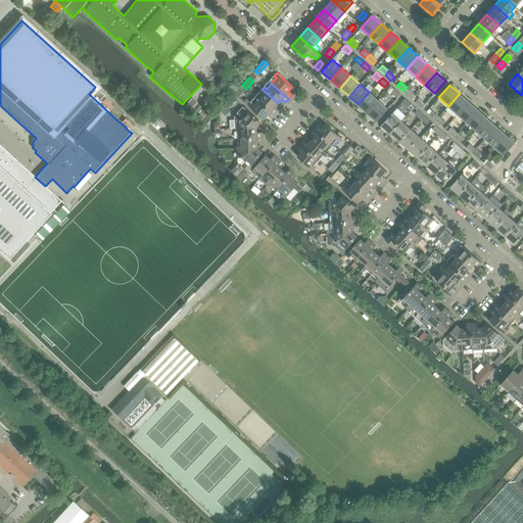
[(409,96),(413,93),(407,87),(403,91),(409,96)]
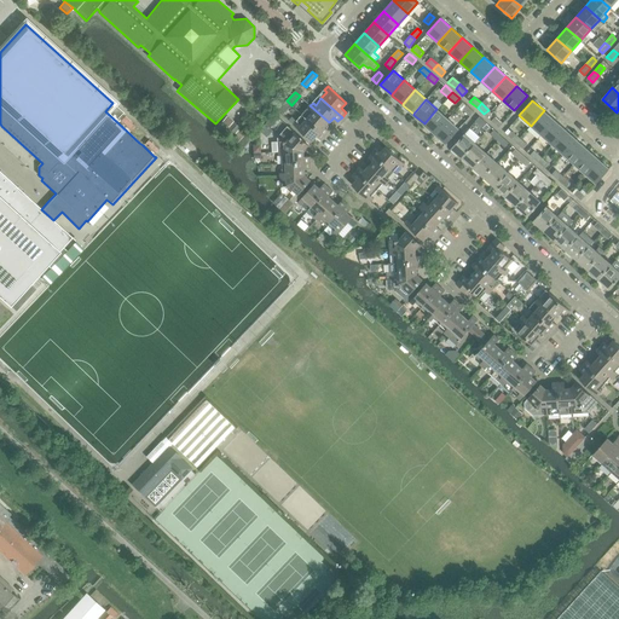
[(330,131),(325,127),(329,122),(310,105),(307,108),(311,110),(305,117),(325,136),(330,131)]
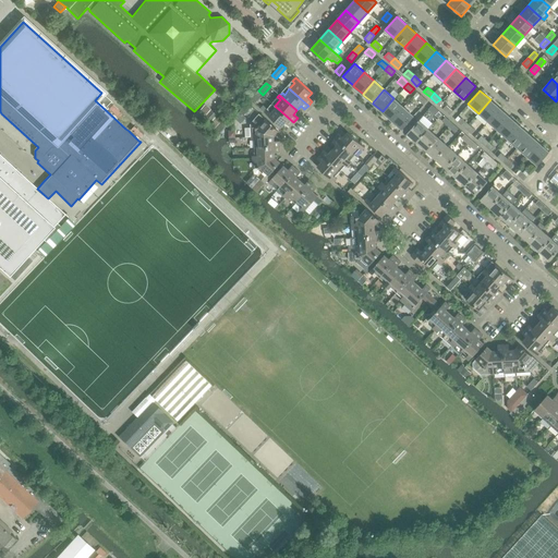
[(427,100),(421,95),(416,99),(424,105),(427,100)]
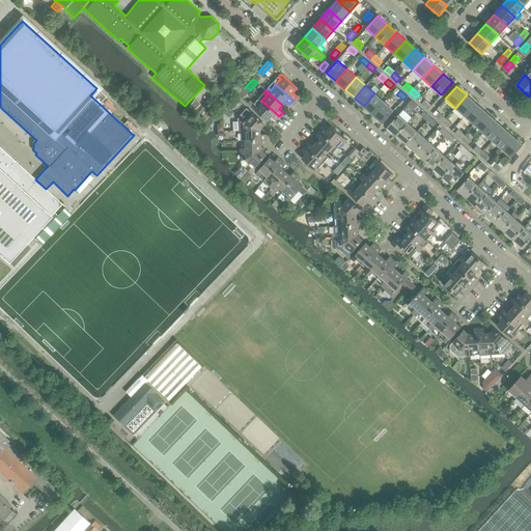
[(364,106),(373,114),(384,102),(374,93),(364,106)]
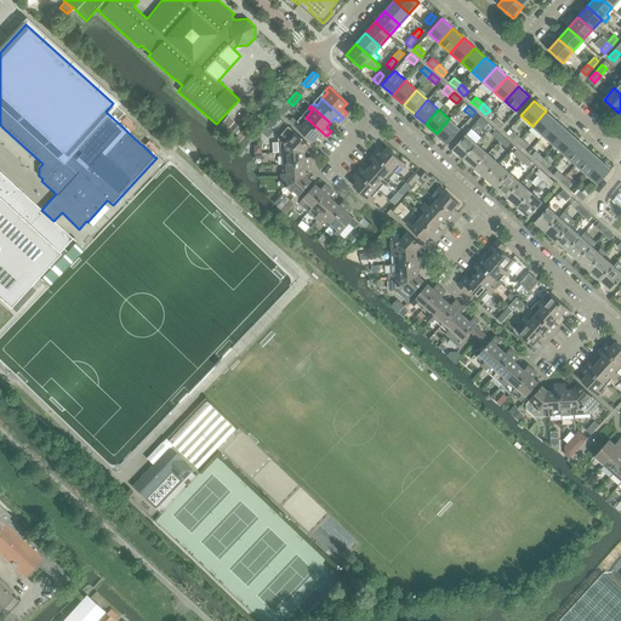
[(533,126),(543,136),(557,120),(546,110),(533,126)]
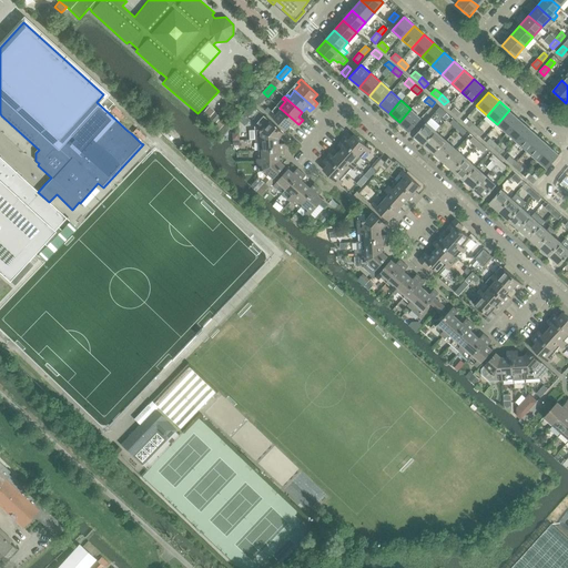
[(251,105),(243,114),(247,119),(255,110),(251,105)]
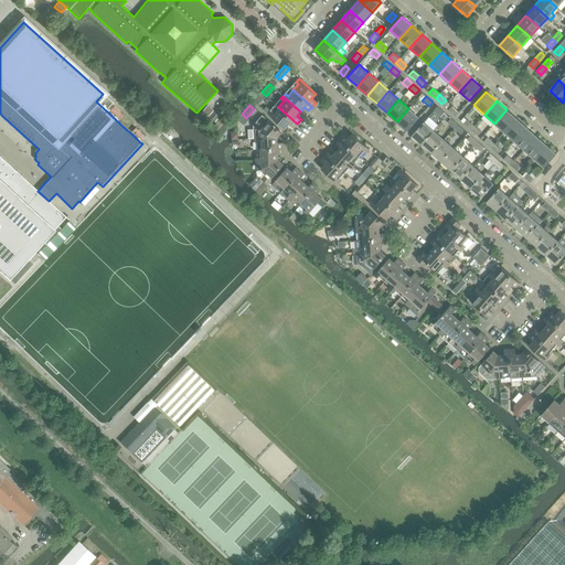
[(208,106),(200,114),(205,119),(213,110),(208,106)]
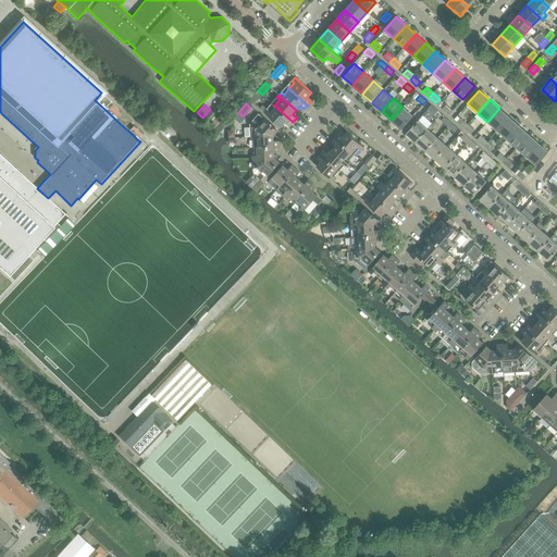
[(401,130),(413,115),(416,113),(406,104),(404,108),(403,107),(392,120),(401,130)]
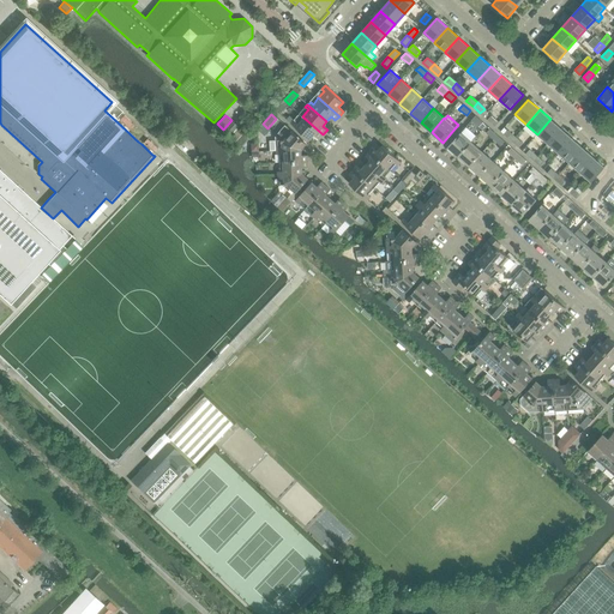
[(483,122),(476,115),(471,120),(479,126),(483,122)]
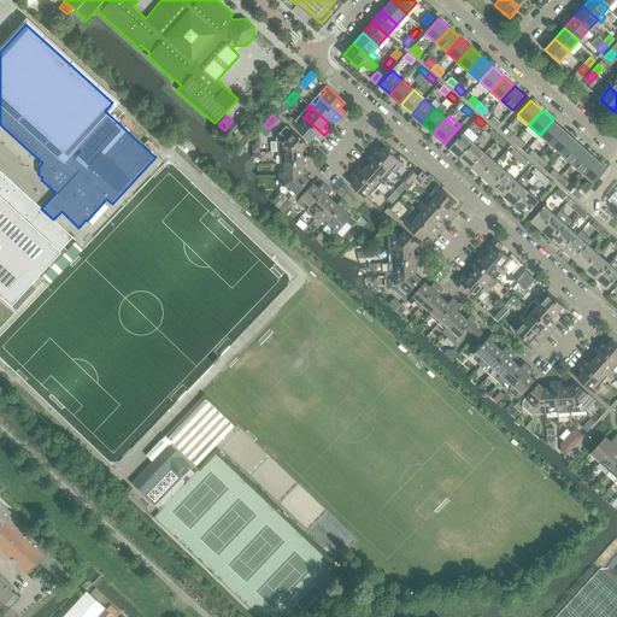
[(498,128),(501,123),(494,116),(491,121),(498,128)]
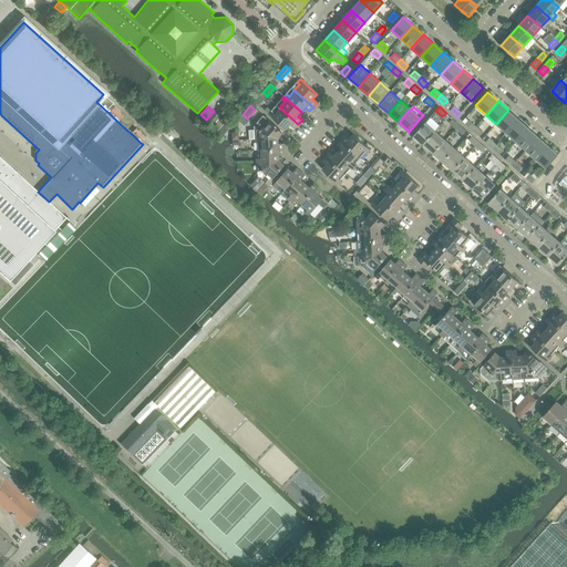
[(290,124),(295,129),(298,124),(279,107),(274,113),(271,111),(269,114),(286,130),(290,124)]
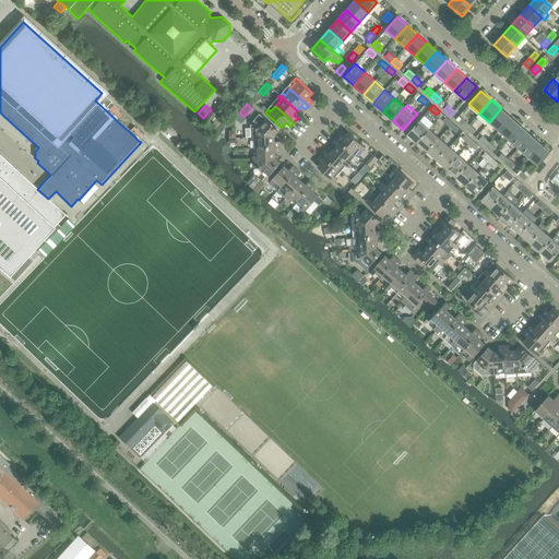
[(489,122),(499,131),(511,117),(501,108),(489,122)]
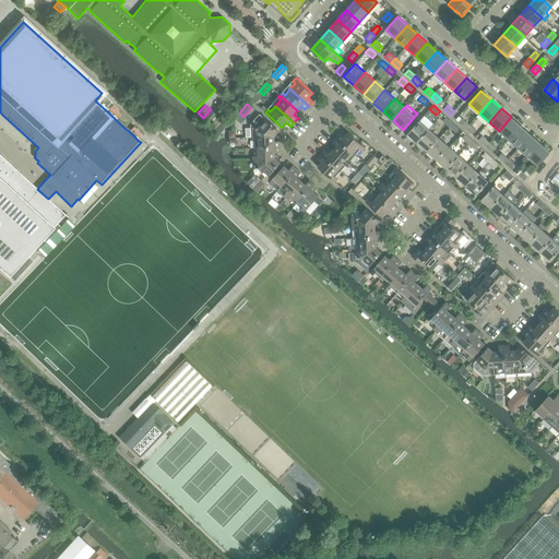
[(211,109),(203,118),(210,123),(216,115),(215,115),(211,109)]
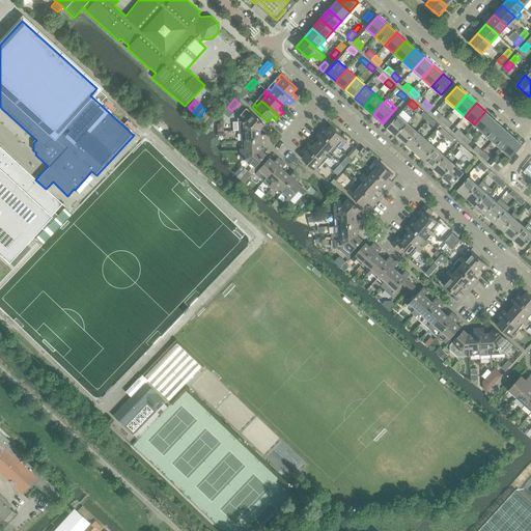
[(239,121),(233,121),(234,131),(239,131),(260,130),(260,129),(266,124),(247,108),(239,118),(239,121)]
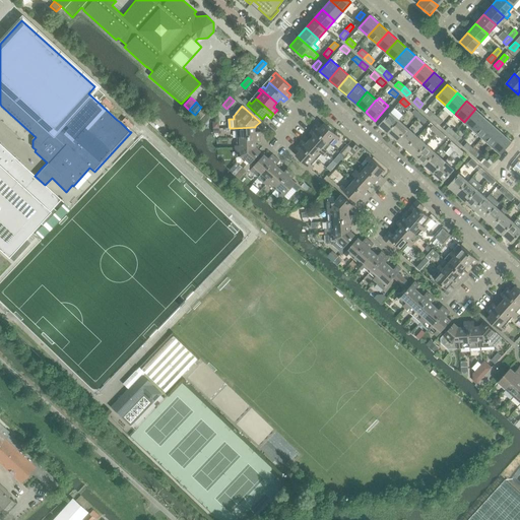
[(201,107),(195,115),(200,119),(204,114),(206,111),(201,107)]
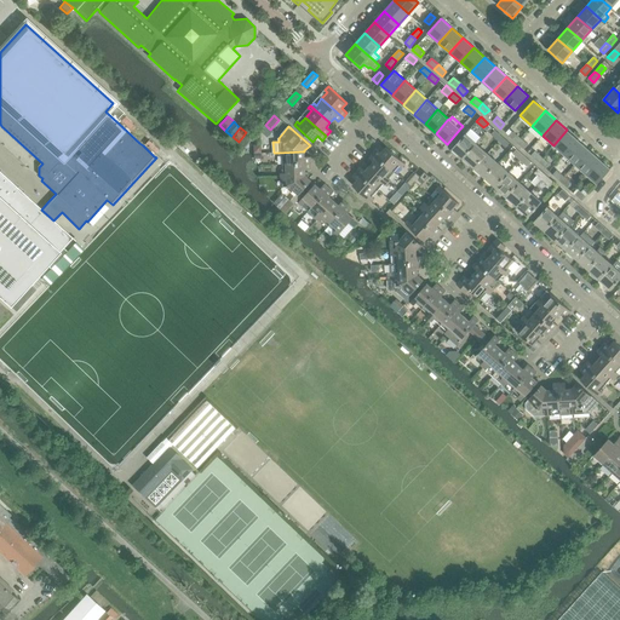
[(495,130),(491,135),(498,141),(503,137),(495,130)]
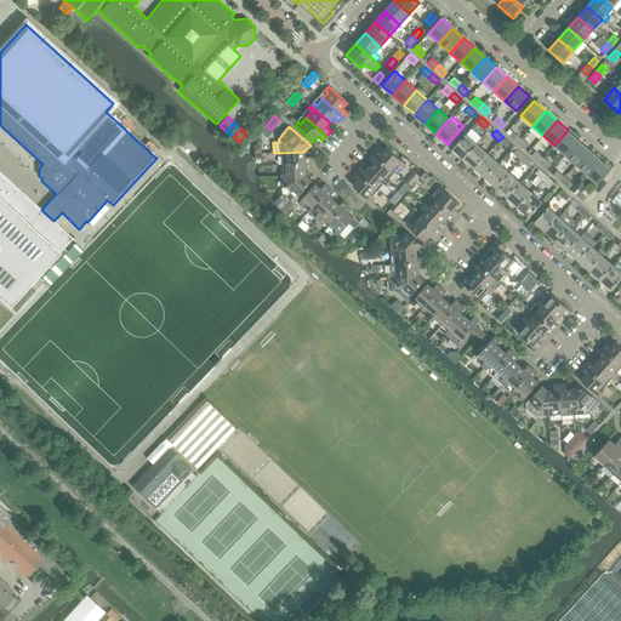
[(554,146),(565,155),(579,140),(568,130),(554,146)]
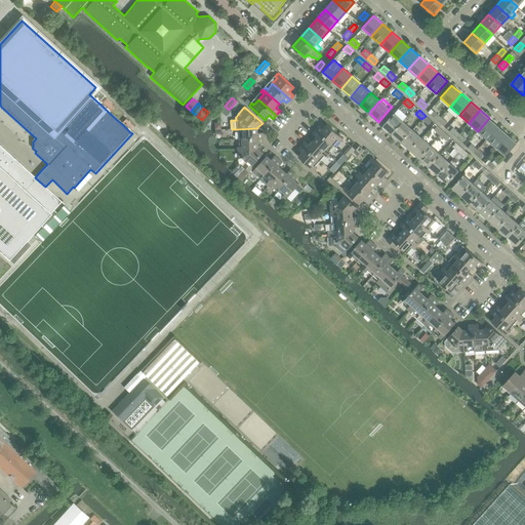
[(435,111),(431,115),(437,121),(441,117),(435,111)]
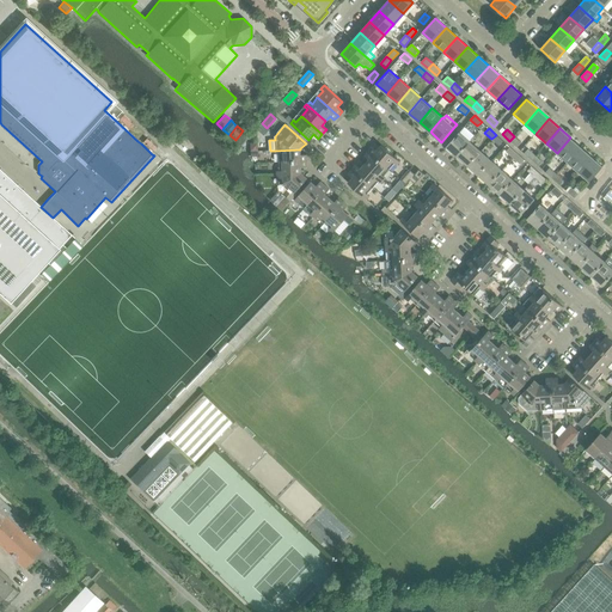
[(459,133),(446,147),(458,157),(470,142),(472,140),(467,135),(465,138),(459,133)]
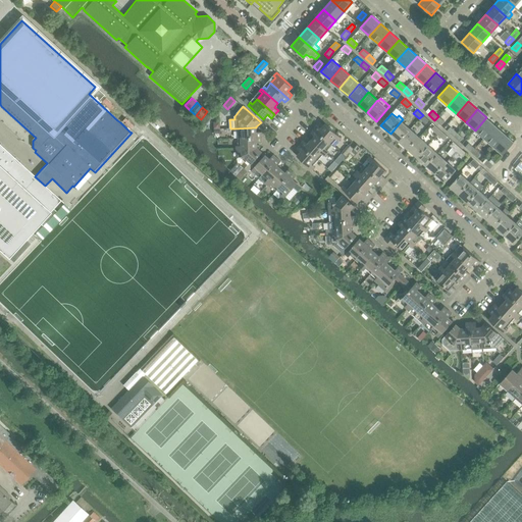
[(201,119),(200,120),(205,124),(210,118),(205,114),(201,119)]
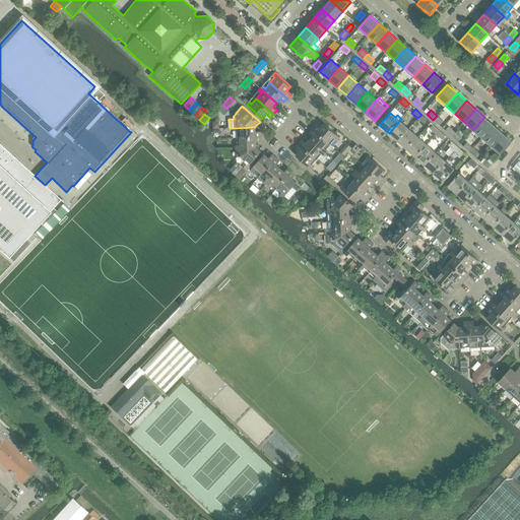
[(424,124),(428,120),(421,115),(417,118),(424,124)]
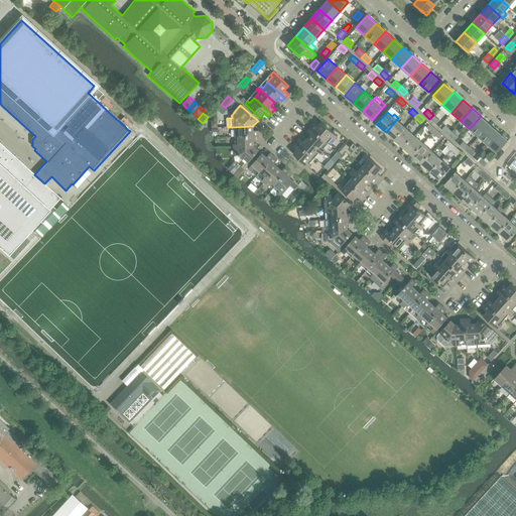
[(435,124),(439,120),(433,115),(429,119),(435,124)]
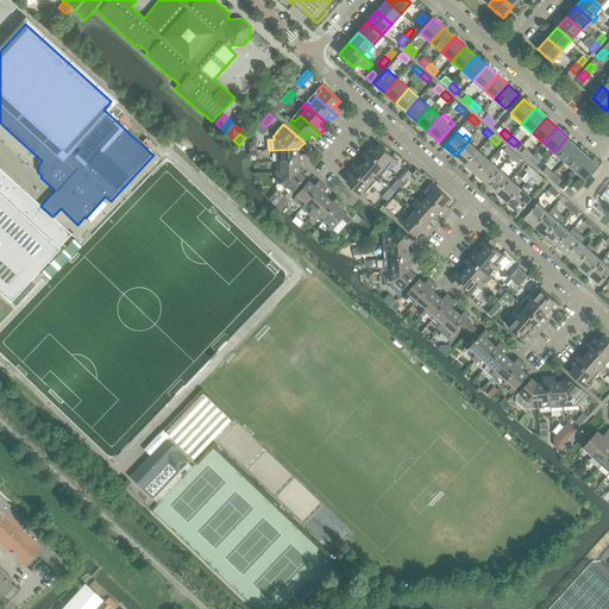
[(554,152),(565,162),(578,146),(567,137),(554,152)]
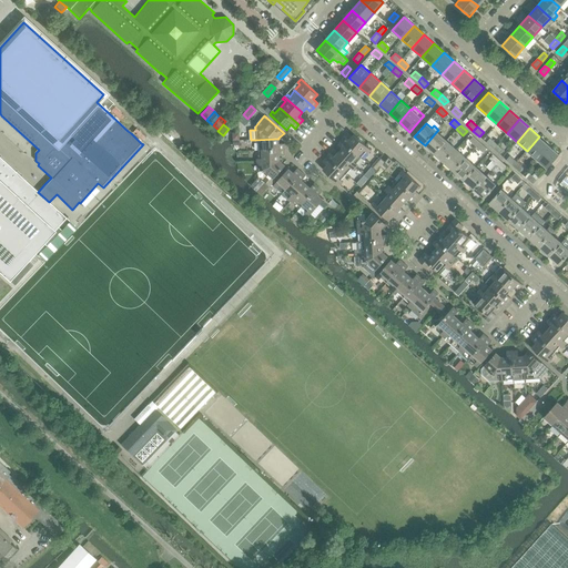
[(425,145),(434,154),(446,141),(436,132),(425,145)]
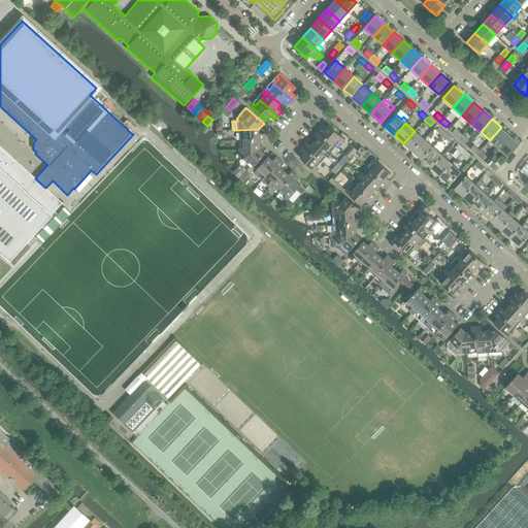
[(342,142),(345,139),(329,125),(325,129),(321,126),(318,130),(336,145),(340,140),(342,142)]
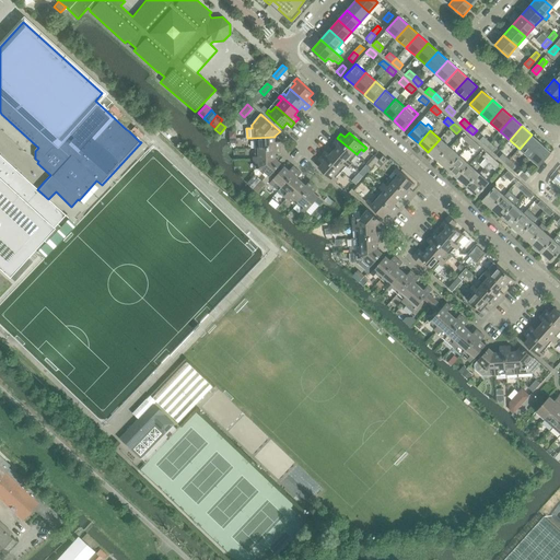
[(467,135),(463,139),(469,144),(474,140),(467,135)]
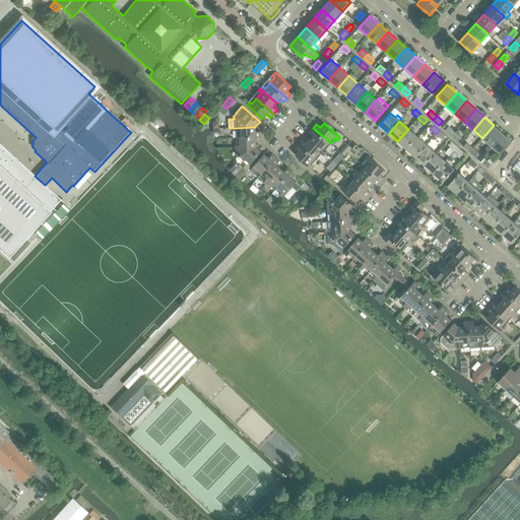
[(482,138),(492,146),(503,133),(494,125),(482,138)]
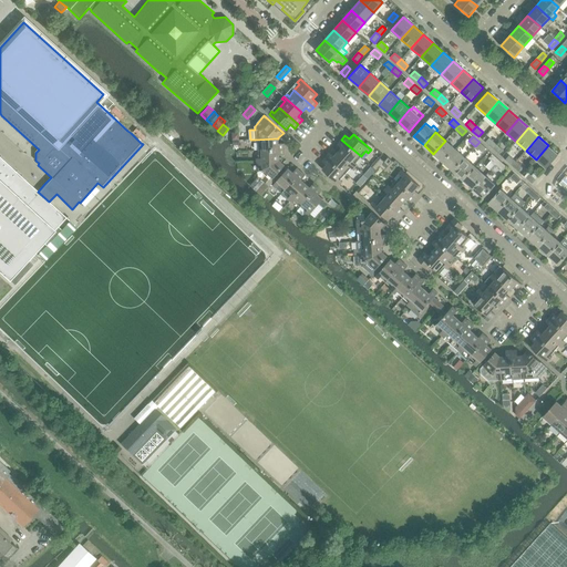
[(490,137),(485,142),(492,148),(496,144),(490,137)]
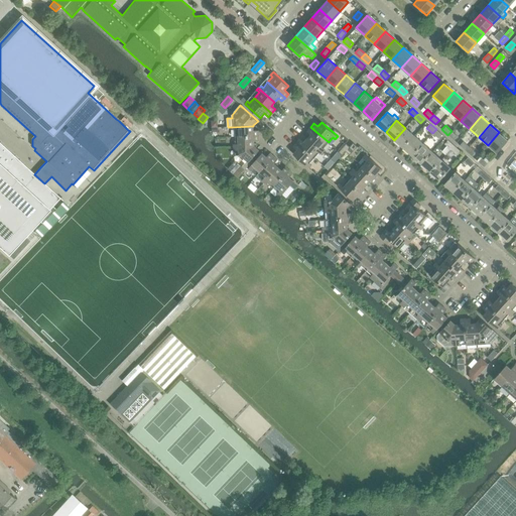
[(233,130),(235,130),(236,137),(259,136),(259,130),(254,131),(253,126),(232,127),(233,130)]
